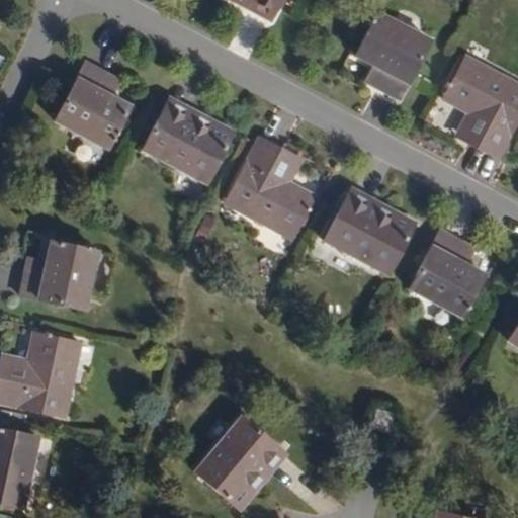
[(277,5),(267,0),(247,0),(273,13),(277,5)]
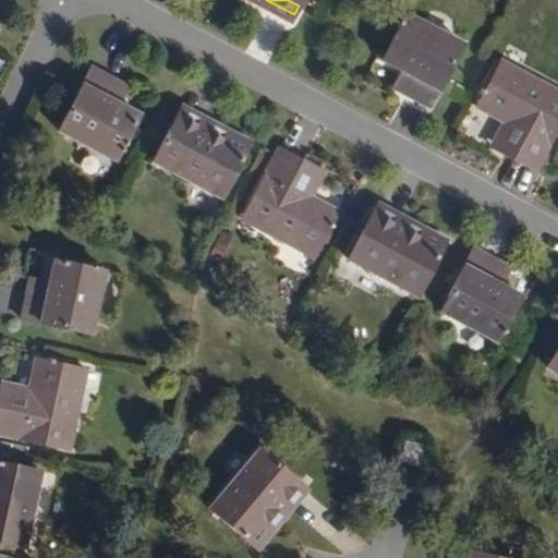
[(459,47),(404,16),(380,61),(399,72),(410,77),(400,95),(425,109),(459,47)]
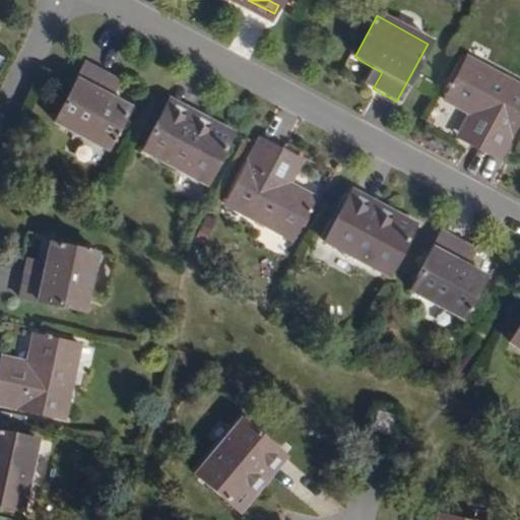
[(519,117),(519,77),(469,50),(446,93),(472,108),(486,115),(475,138),(502,152),(519,117)]
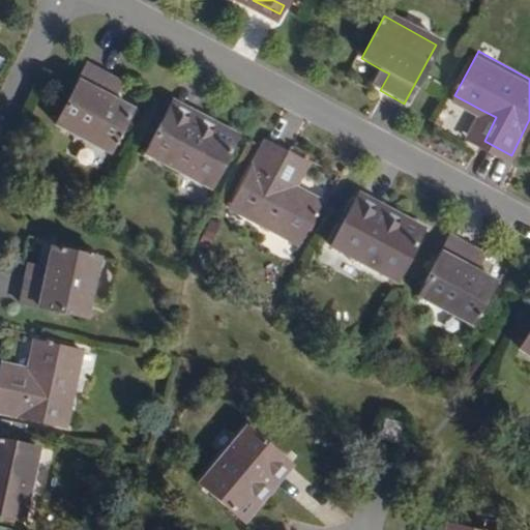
[(115,78),(91,65),(58,125),(112,154),(135,111),(116,100),(106,95),(115,78)]
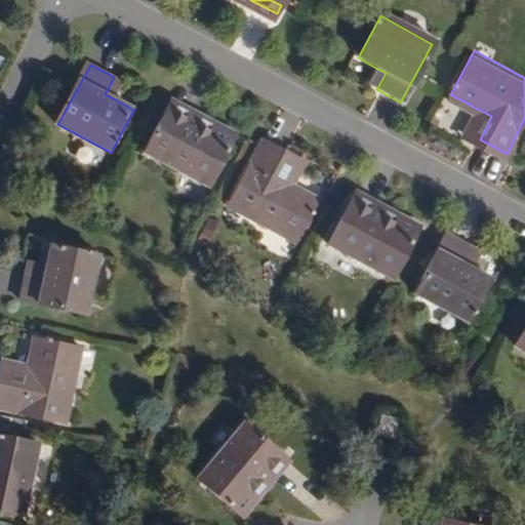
[(386,73),(375,68),(367,84),(376,89),(386,73)]
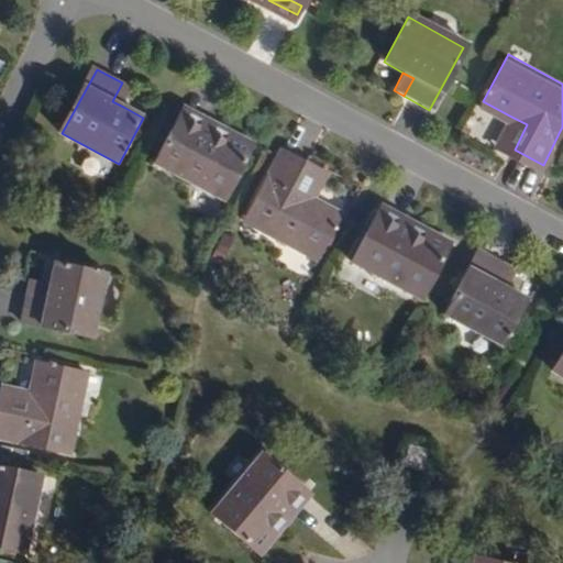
[(112,101),(123,107),(133,89),(122,83),(112,101)]
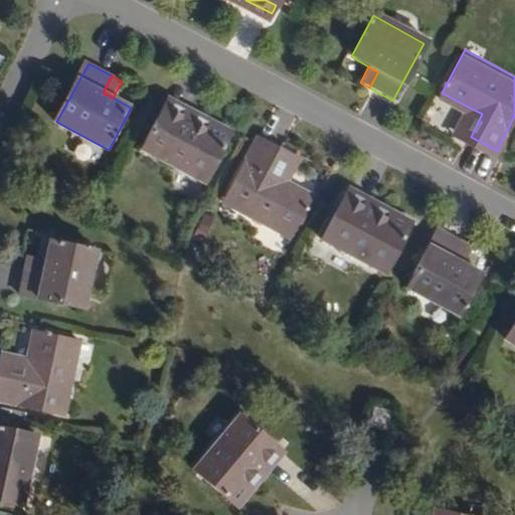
[(204,128),(209,120),(166,97),(162,105),(204,128)]
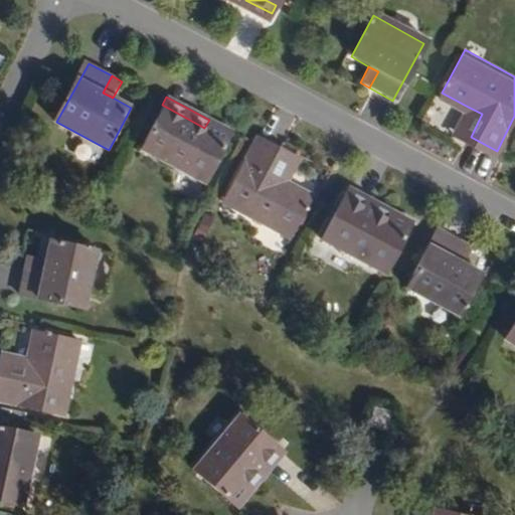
[(204,128),(162,105),(140,147),(203,181),(230,132),(209,120),(204,128)]
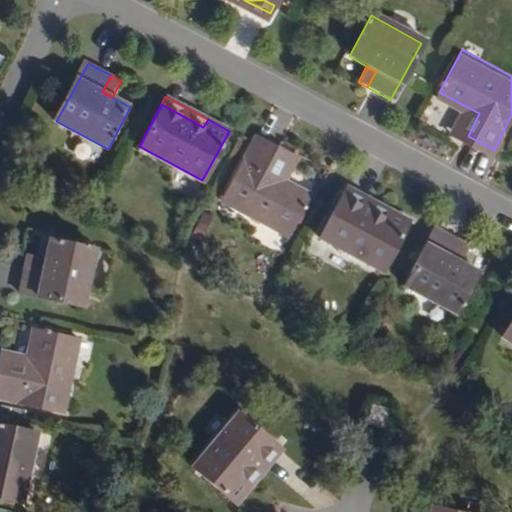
[(479,113),(465,106),(453,128),(468,136),(479,113)]
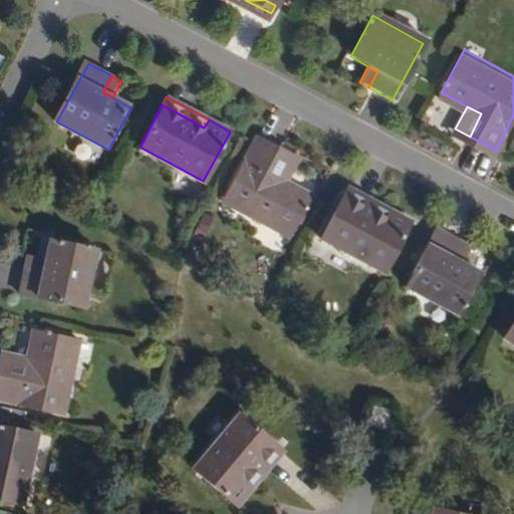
[(284,237),(308,195),(282,181),(267,173),(278,151),(255,138),(220,202),(284,237)]
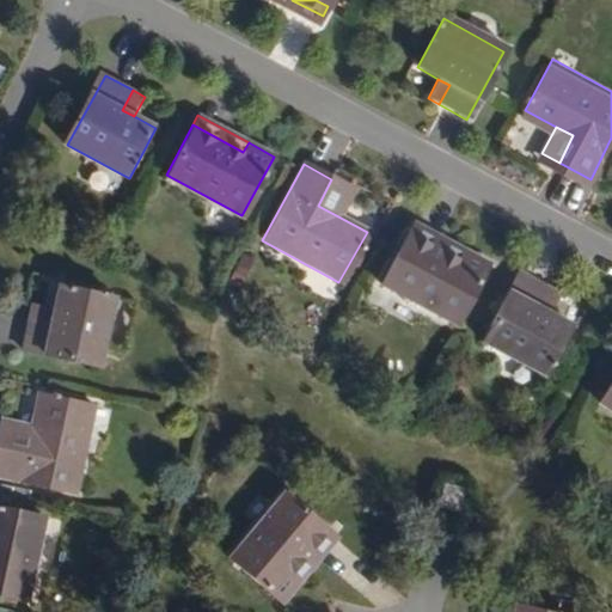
[(318,206),(336,215),(350,189),(331,179),(318,206)]
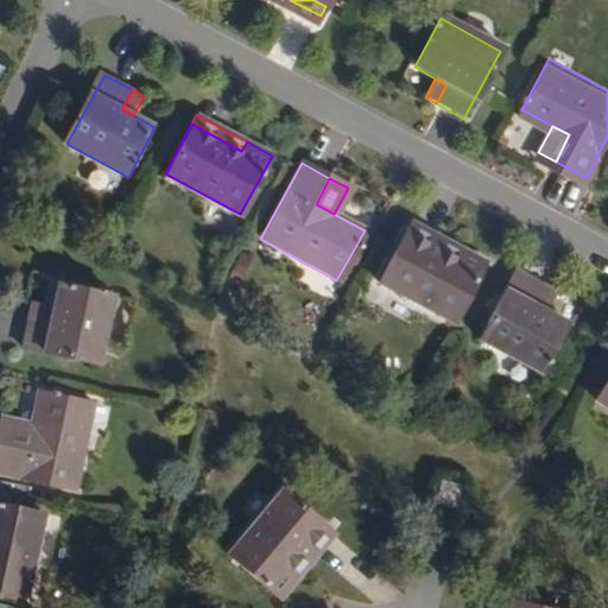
[(453,259),(458,249),(407,222),(403,232),(453,259)]
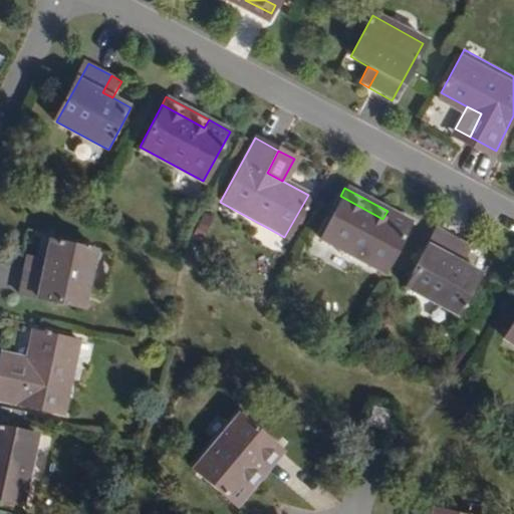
[(382,219),(340,196),(317,238),(381,272),(409,223),(388,211),(382,219)]
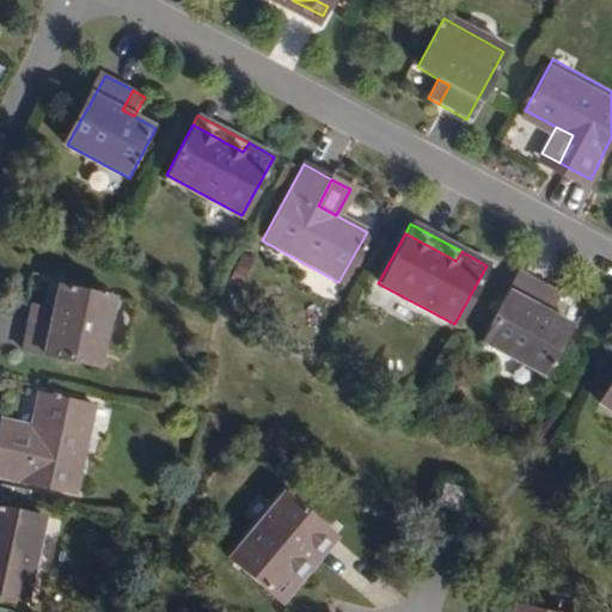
[(540,298),(513,283),(476,352),(538,385),(564,338),(542,325),(530,318),(540,298)]
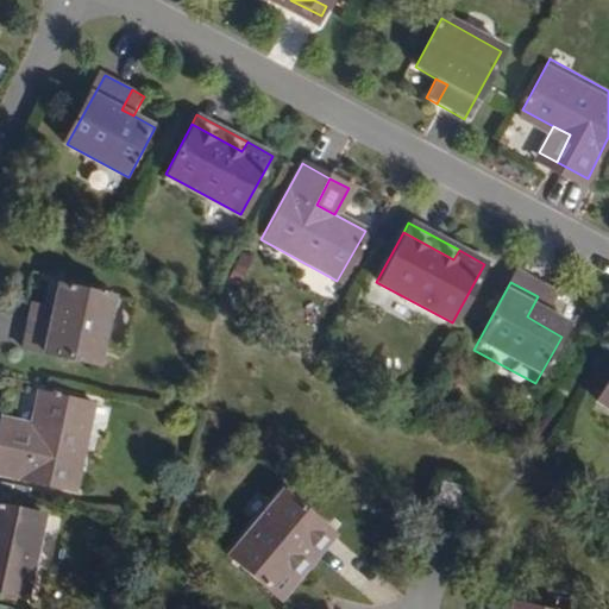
[(112,294),(57,283),(54,306),(50,319),(29,315),(22,346),(99,362),(112,294)]
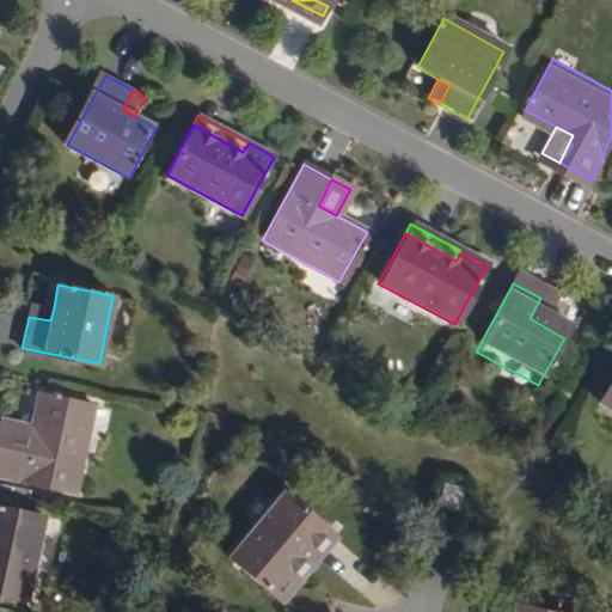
[(530,318),(542,325),(552,304),(540,298),(530,318)]
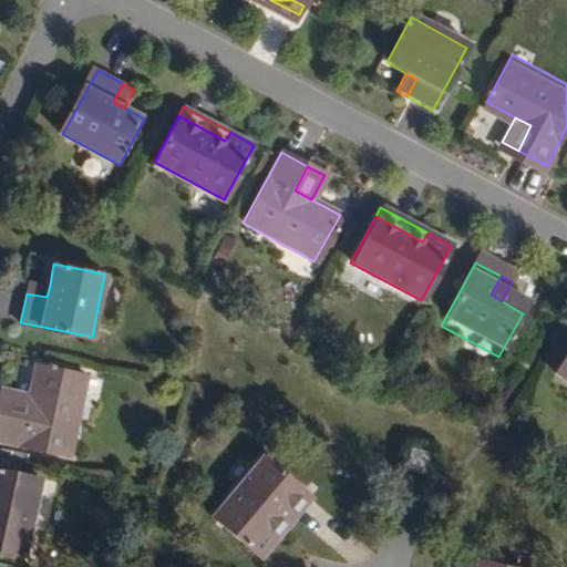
[(47,297),(50,285),(29,280),(27,294),(47,297)]
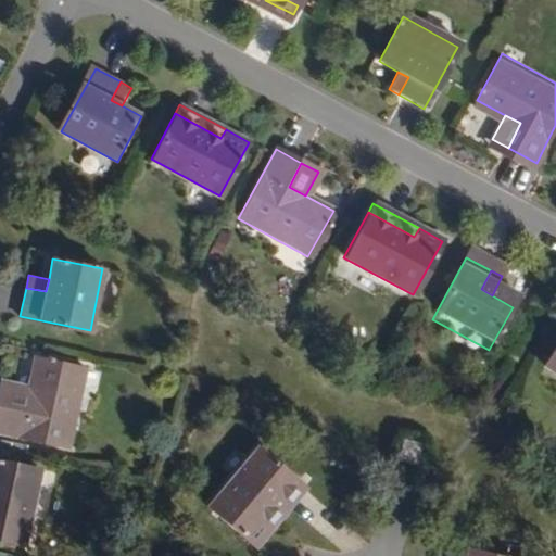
[(555,343),(541,368),(555,376),(555,343)]
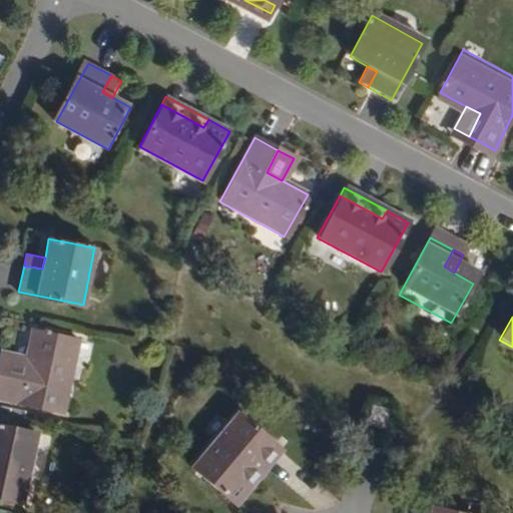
[(78,339),(32,328),(25,356),(20,374),(0,369),(0,397),(61,411),(78,339)]
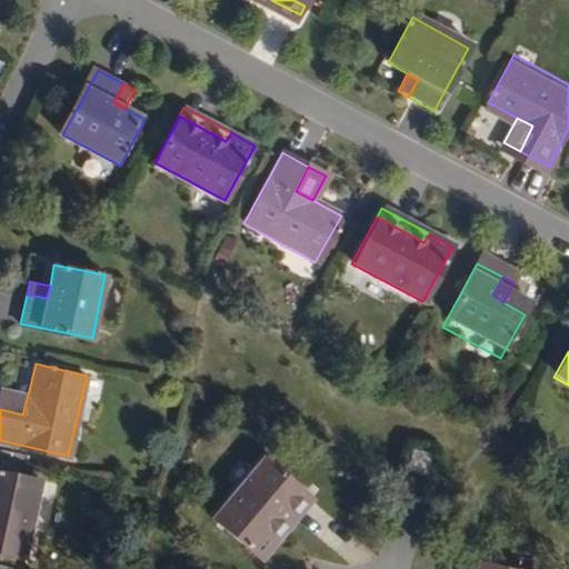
[(0,409),(22,415),(28,395),(1,388),(0,393),(0,409)]
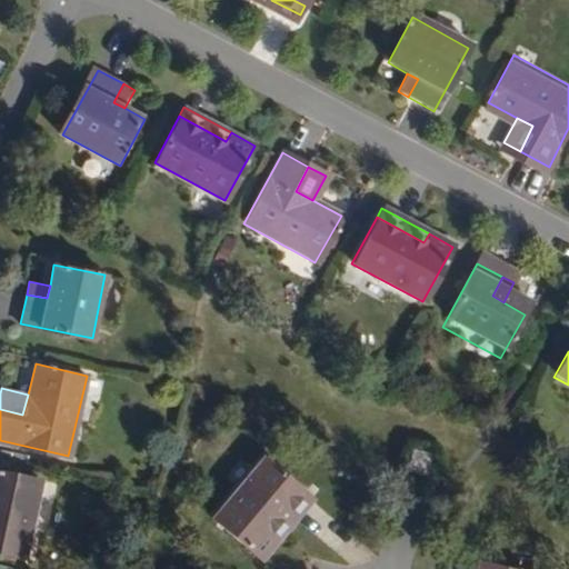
[(301,491),(260,458),(208,519),(256,560),(273,539),(266,532),(301,491)]
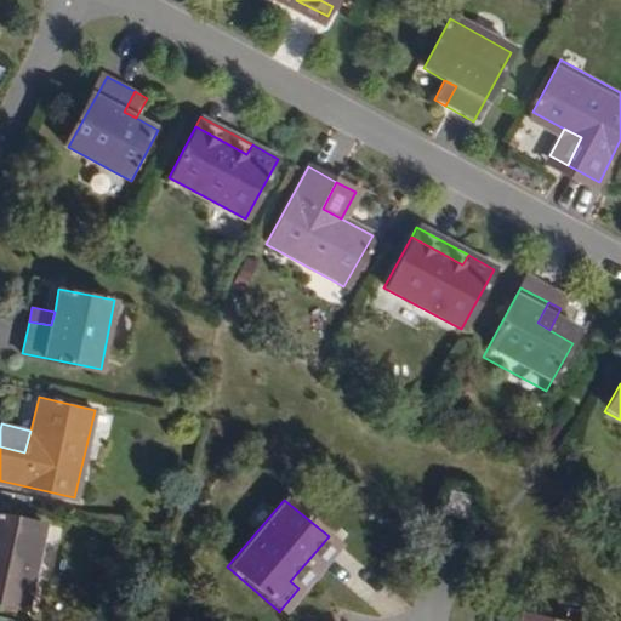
[(45,524),(0,513),(0,604),(24,610),(45,524)]
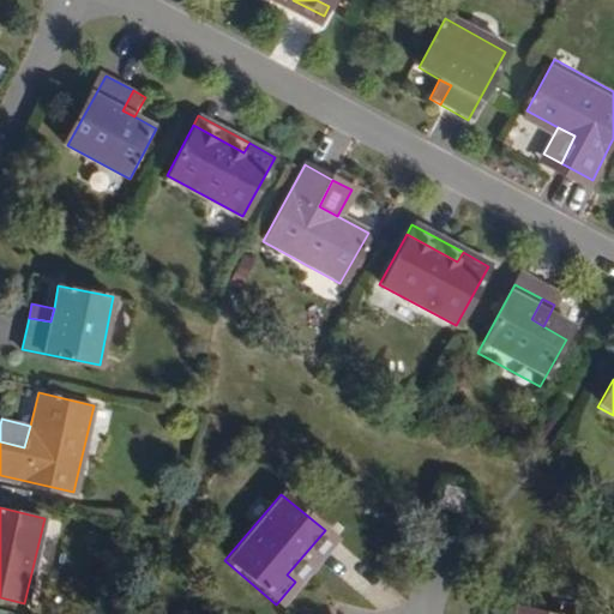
[(295,582),(333,537),(325,530),(287,575),(295,582)]
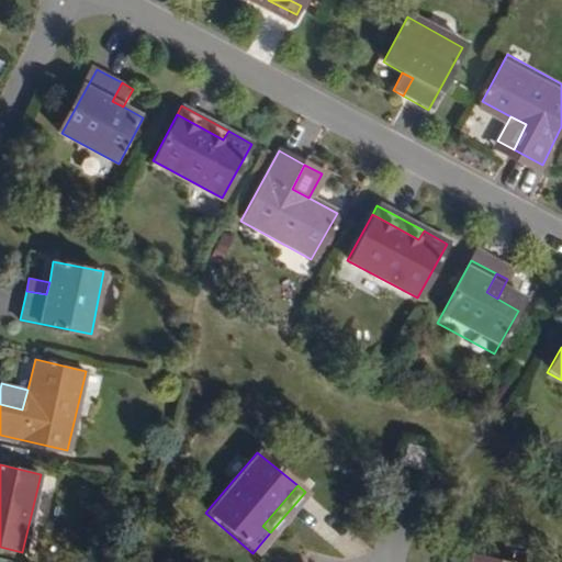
All buildings are outlined.
